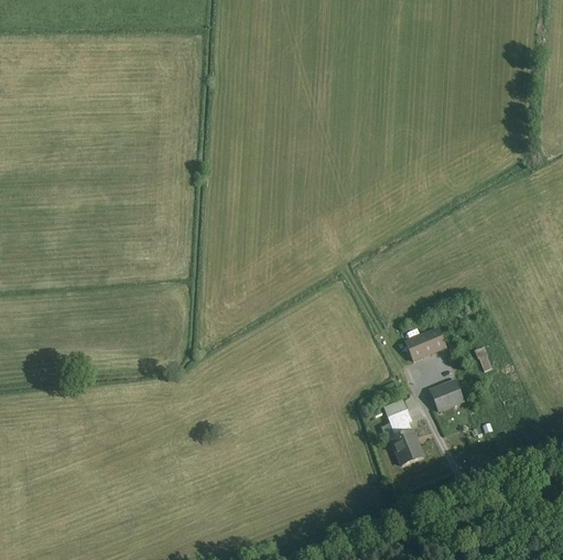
[(437,326),(404,341),(412,359),(445,345),(437,326)]
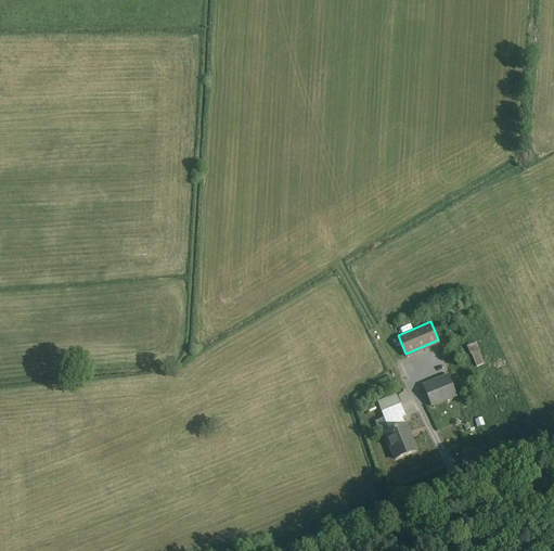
[(475,340),(466,343),(469,351),(471,350),(476,363),(482,361),(477,347),(478,347),(475,340)]
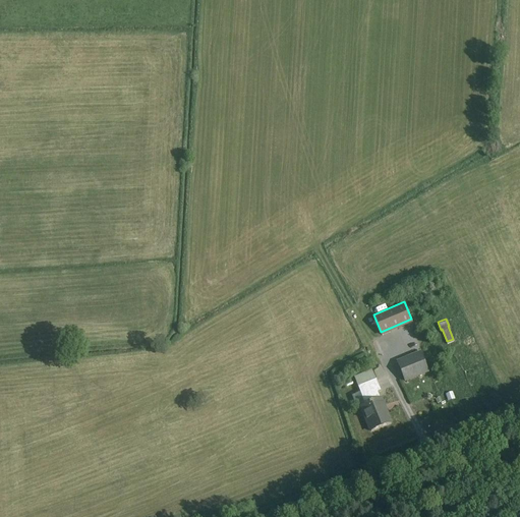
[(419,349),(396,358),(404,378),(427,368),(419,349)]
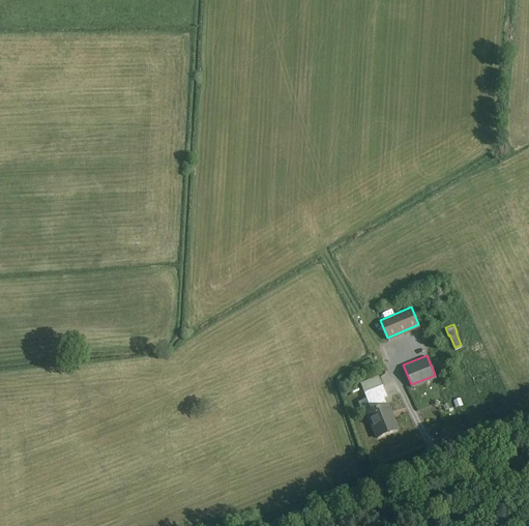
[(379,374),(360,382),(363,390),(370,388),(382,383),(379,374)]
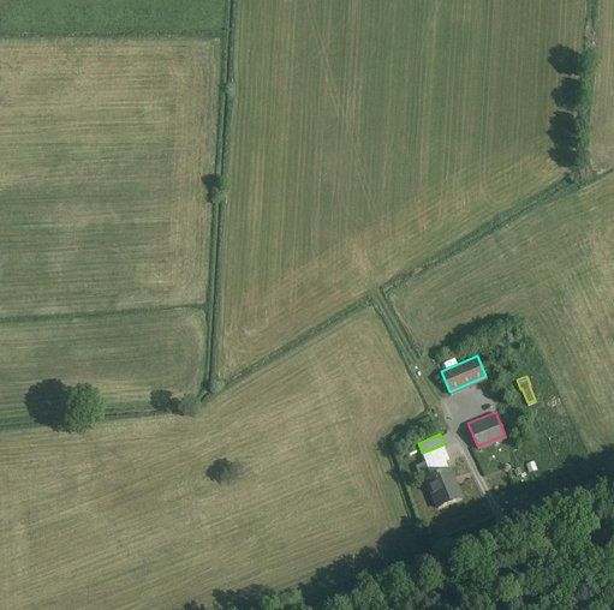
[(443,444),(429,450),(435,464),(446,460),(449,459),(443,444)]
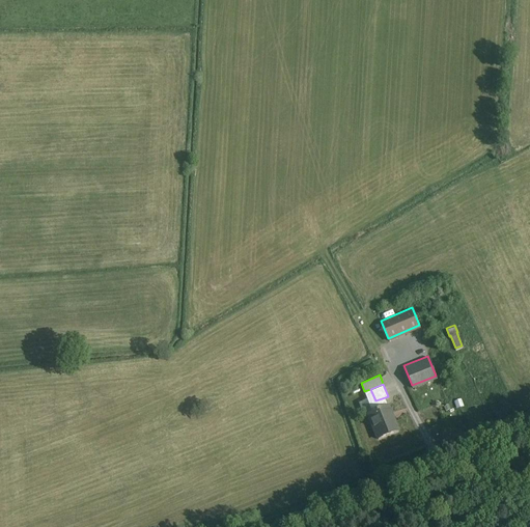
[(385,397),(375,400),(370,389),(364,391),(366,397),(371,410),(367,412),(378,437),(397,428),(385,397)]
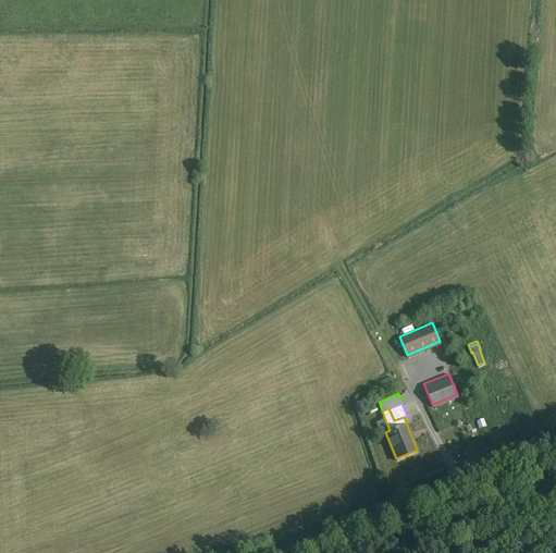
[(384,417),(377,420),(382,433),(385,432),(390,430),(384,417)]
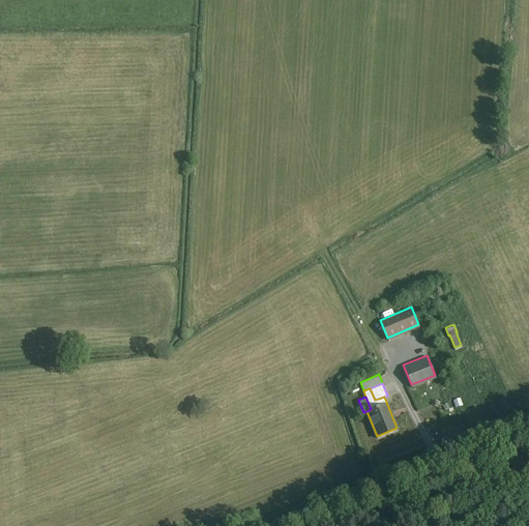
All buildings are outlined.
